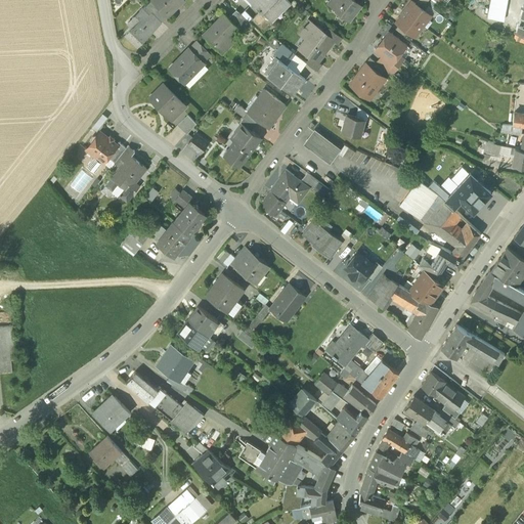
[(167,16),(151,0),(145,6),(151,12),(162,23),(167,16)]
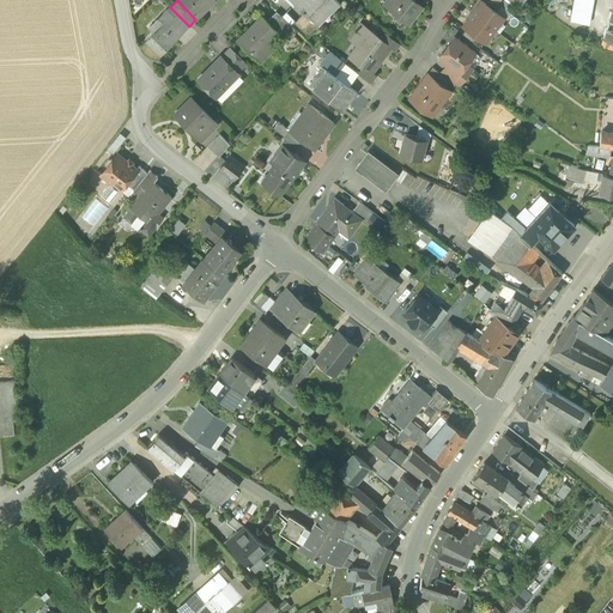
[(214,0),(176,0),(177,0),(195,19),(216,0),(214,0)]
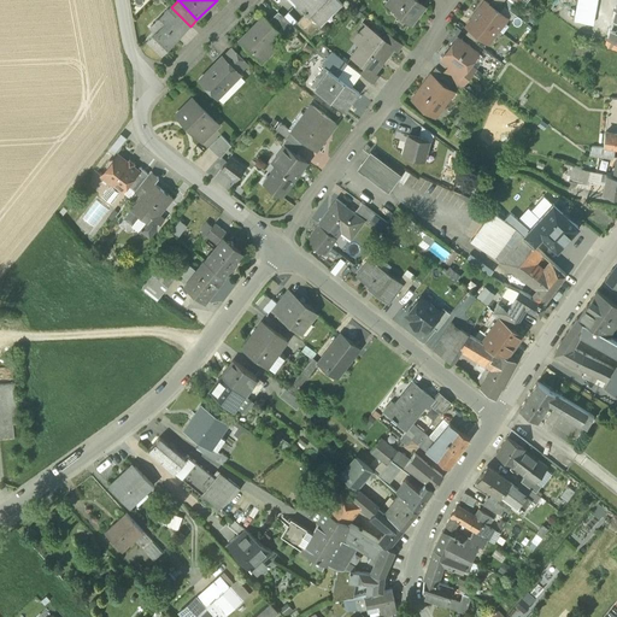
[(293,0),(304,10),(306,12),(321,25),(342,4),(338,0),(293,0)]
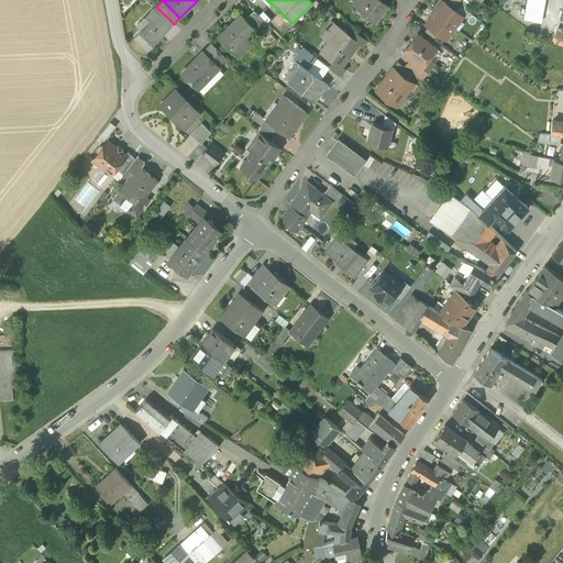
[(387,4),(381,0),(354,0),(353,2),(375,20),(387,4)]
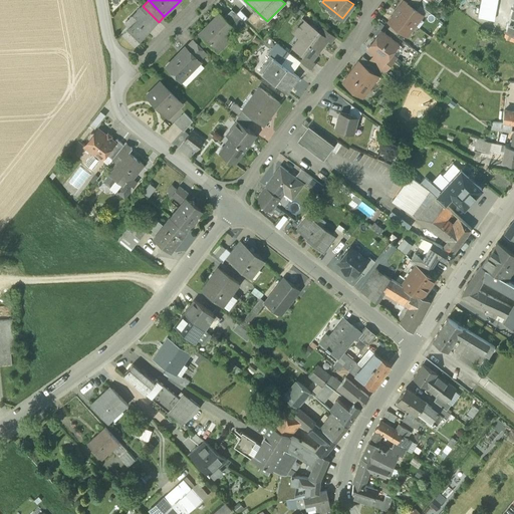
[(420,5),(413,0),(409,0),(407,3),(416,9),(420,5)]
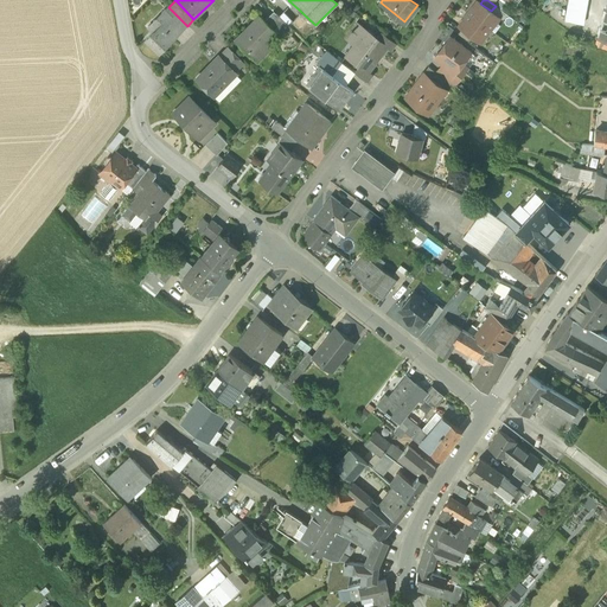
[(587,0),(568,0),(564,20),(583,24),(587,0)]
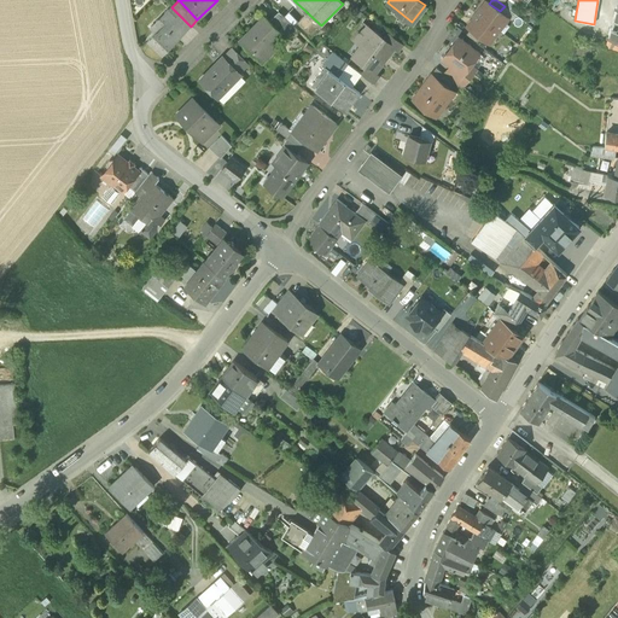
[(489,4),(487,1),(481,9),(479,7),(476,12),(497,28),(506,16),(500,11),(489,4)]
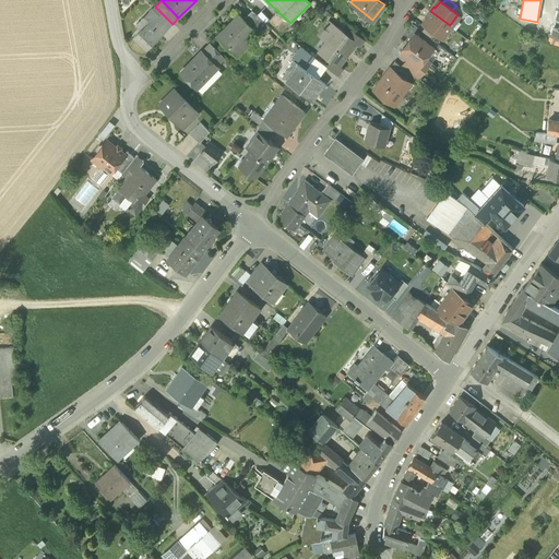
[(558,6),(549,35),(558,37),(558,6)]
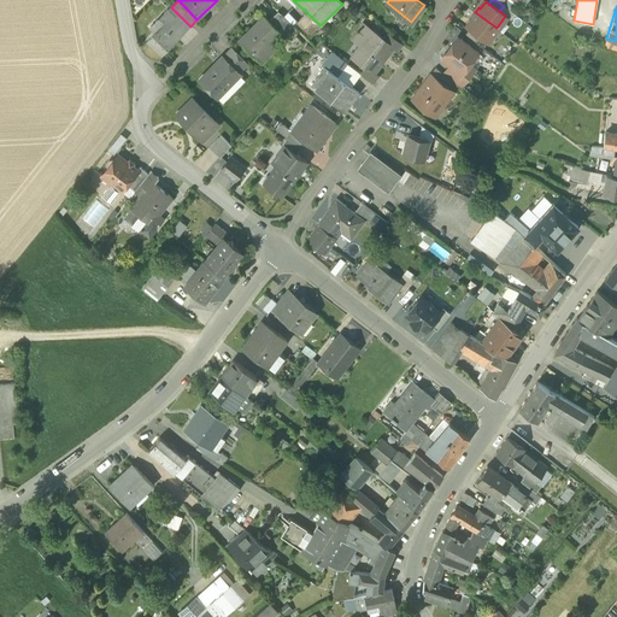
[(162,29),(158,34),(156,31),(154,33),(147,40),(162,54),(184,31),(174,21),(176,17),(168,10),(156,22),(162,29)]
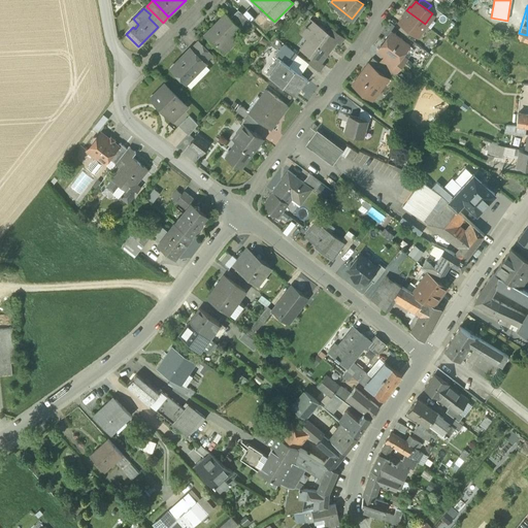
[(274,22),(262,10),(254,20),(265,31),(274,22)]
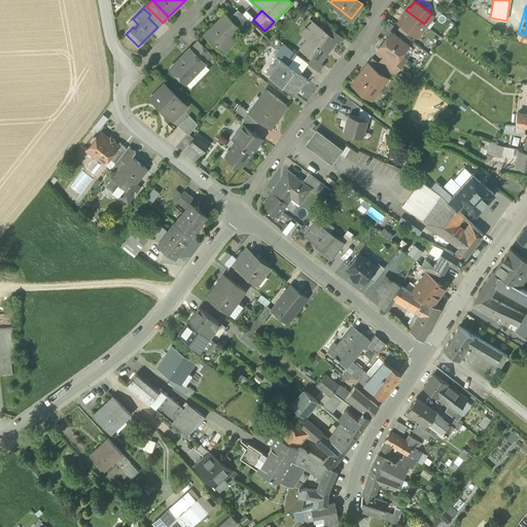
[(424,24),(406,10),(402,14),(403,15),(399,23),(410,31),(416,35),(424,24)]
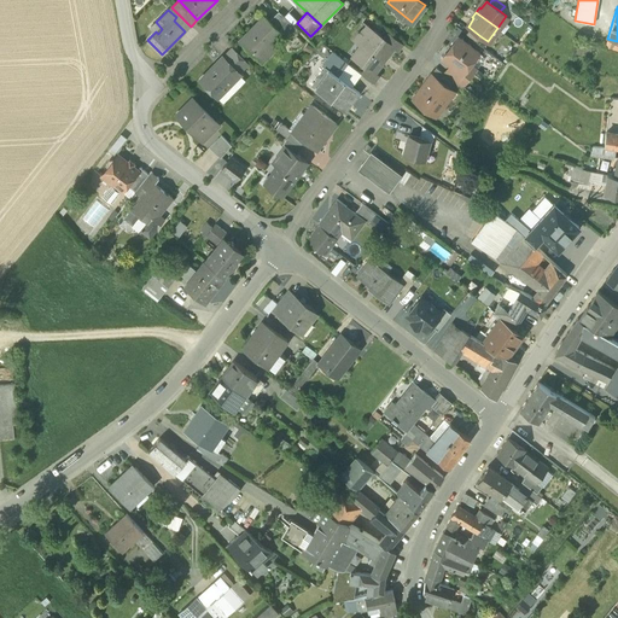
[(191,27),(179,15),(176,17),(174,21),(185,31),(191,27)]
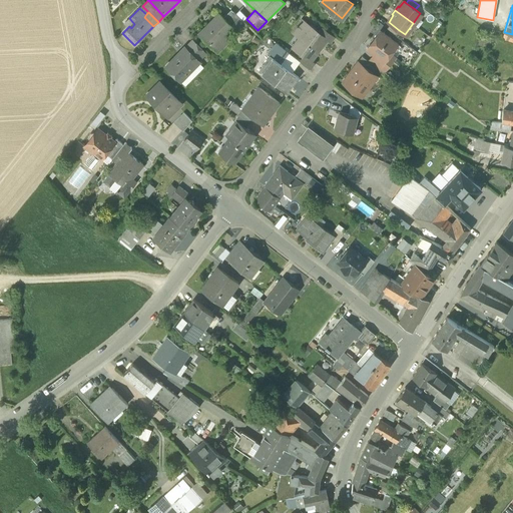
[(246,25),(233,12),(225,19),(232,26),(231,27),(237,34),(246,25)]
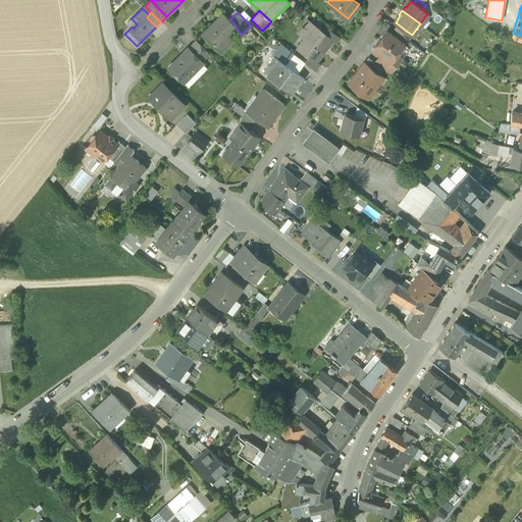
[(222,13),(205,30),(201,35),(211,44),(221,54),(233,41),(227,35),(236,28),(237,27),(229,19),(222,13)]
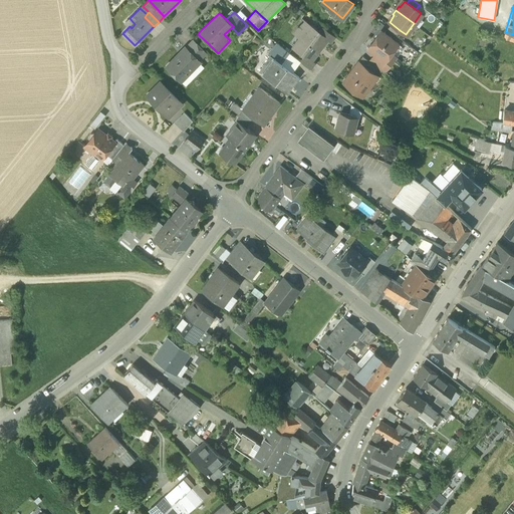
[(124,23),(129,27),(130,26),(132,28),(135,24),(130,18),(124,23)]
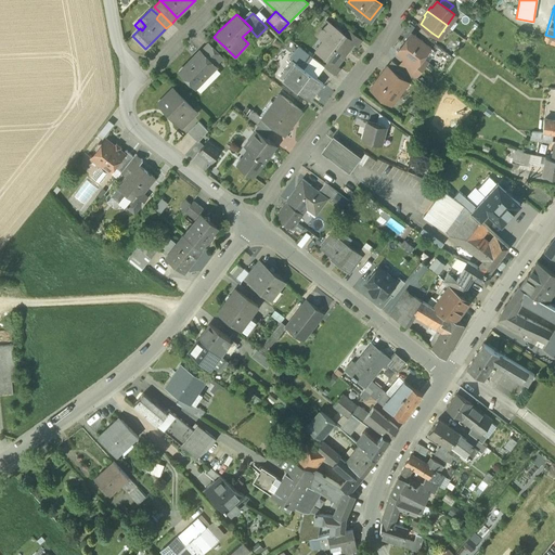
[(346,35),(327,22),(323,27),(323,26),(322,28),(323,28),(317,37),(323,42),(317,51),(331,61),(337,66),(337,65),(345,56),(343,55),(353,41),(353,40),(346,35)]
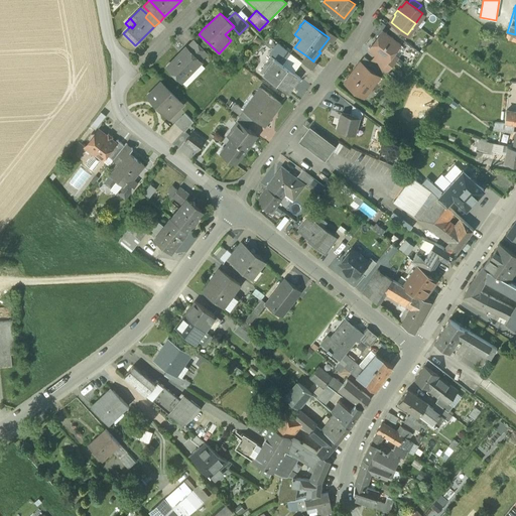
[(401,30),(392,23),(389,28),(398,34),(401,30)]
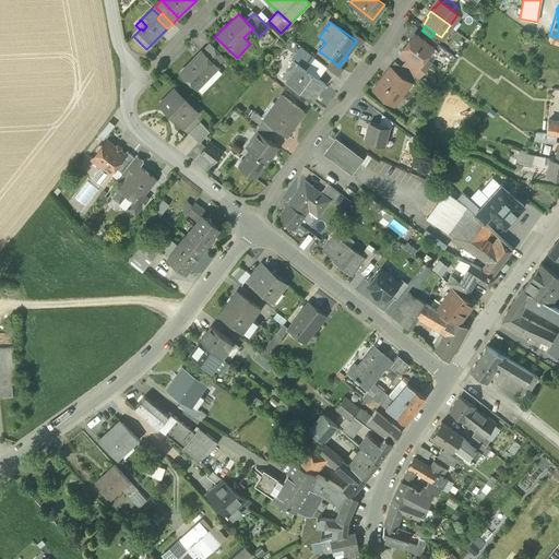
[(365,39),(353,30),(348,35),(356,40),(356,42),(360,46),(365,39)]
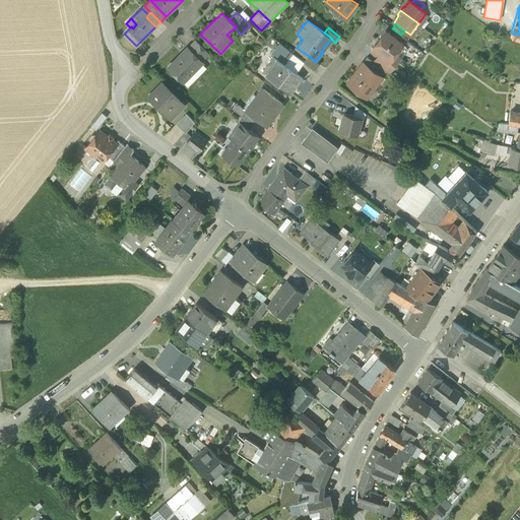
[(402,44),(385,30),(372,48),(379,54),(389,61),(390,60),(402,44)]
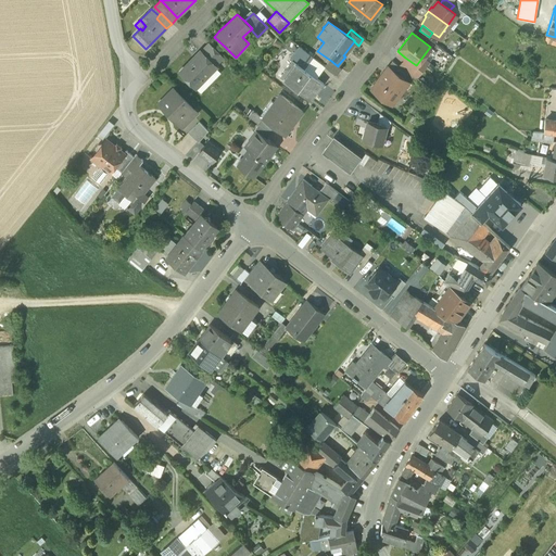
[(555,37),(546,35),(544,41),(555,45),(555,37)]
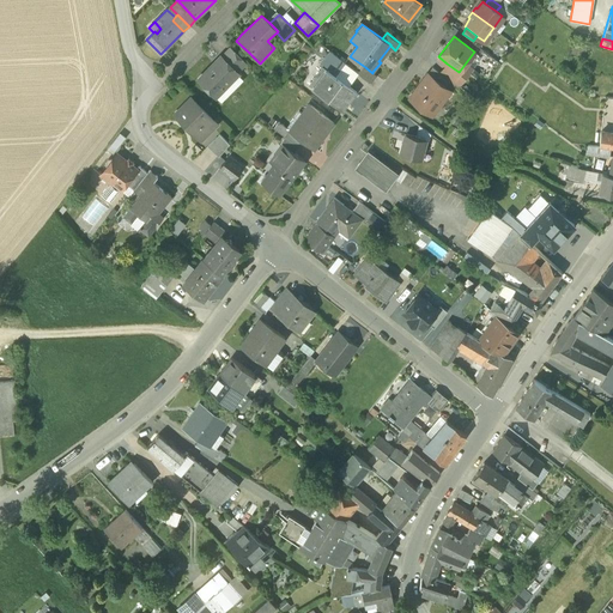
[(246,64),(231,48),(222,58),(235,71),(235,72),(236,73),(246,64)]
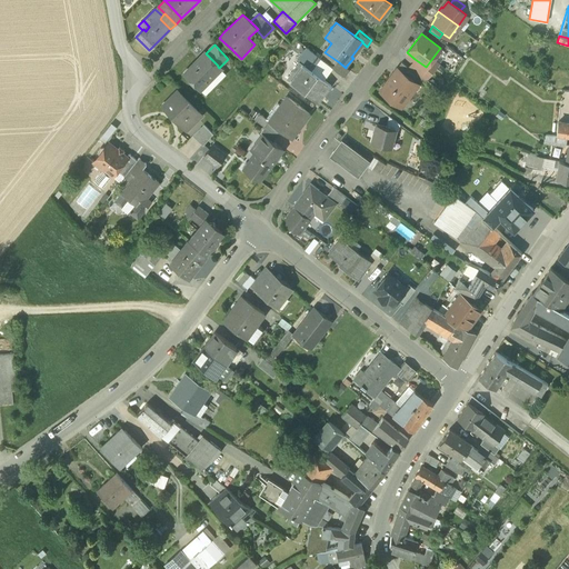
[(320,58),(306,47),(297,59),(301,63),(302,63),(311,70),(320,58)]
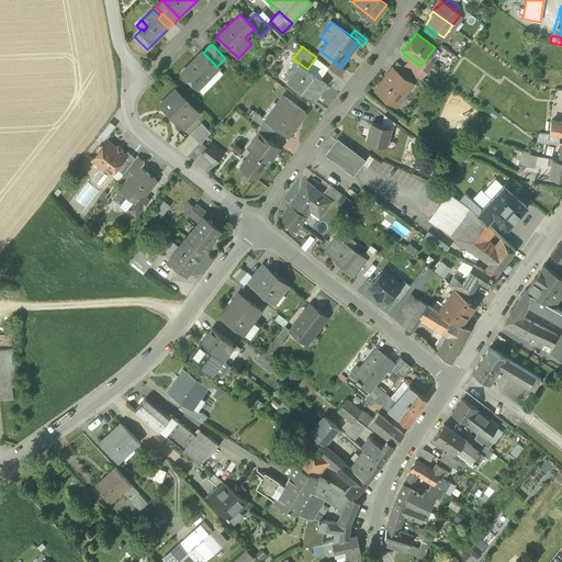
[(202,52),(181,72),(198,89),(212,75),(209,71),(215,66),(215,65),(203,53),(202,52)]
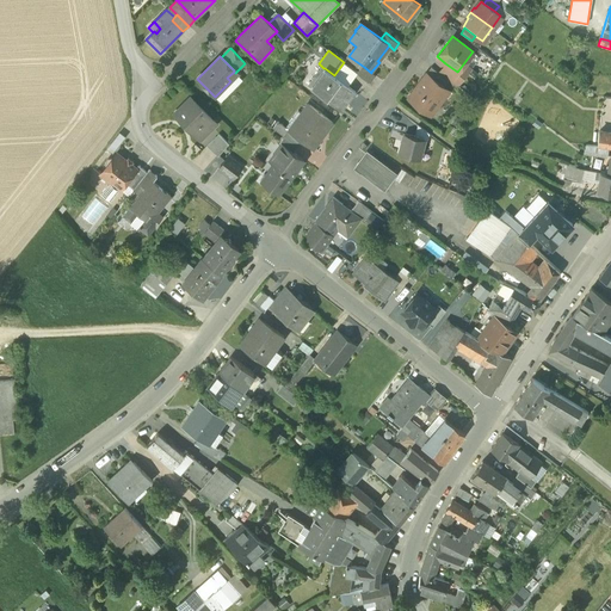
[(457,72),(445,63),(439,72),(444,76),(456,85),(464,75),(458,71),(457,72)]
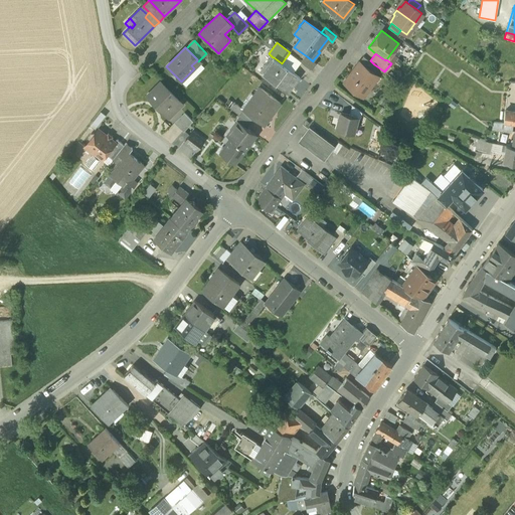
[(370,60),(363,55),(359,61),(371,69),(374,64),(370,60)]
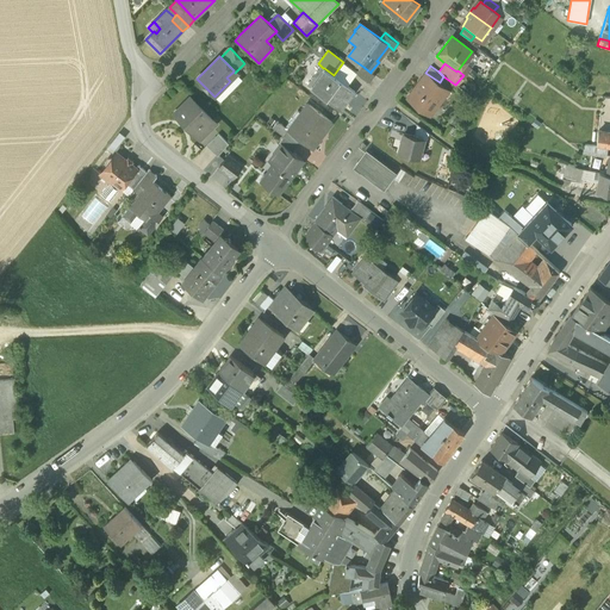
[(363,67),(359,73),(369,81),(374,75),(371,72),(371,73),(363,67)]
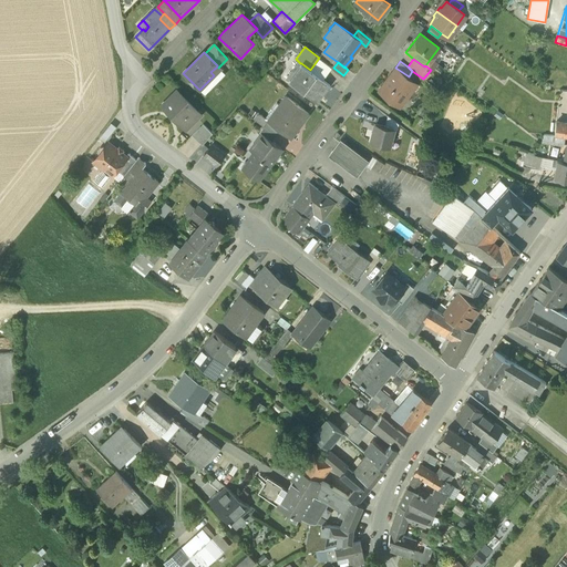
[(310,70),(301,63),(300,63),(288,81),(317,102),(330,84),(310,70)]
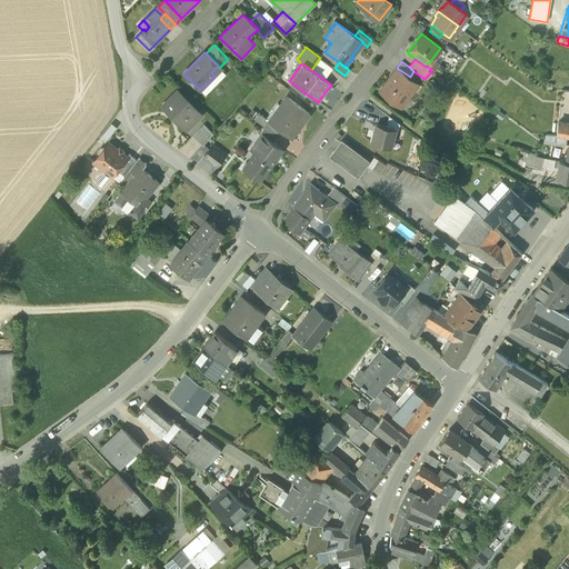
[(397,68),(379,91),(401,107),(419,83),(410,77),(397,68)]
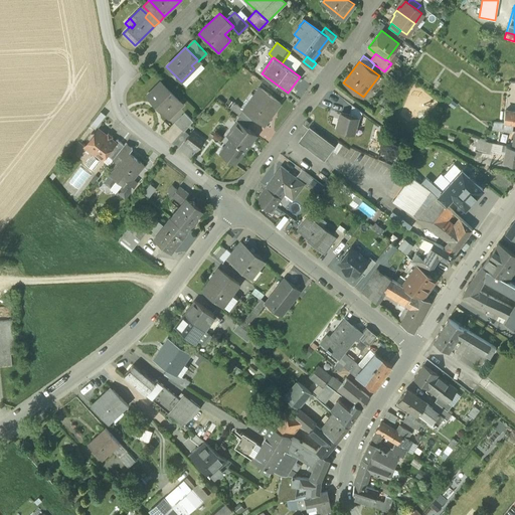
[(181,105),(160,82),(147,96),(154,103),(155,103),(169,117),(181,105)]
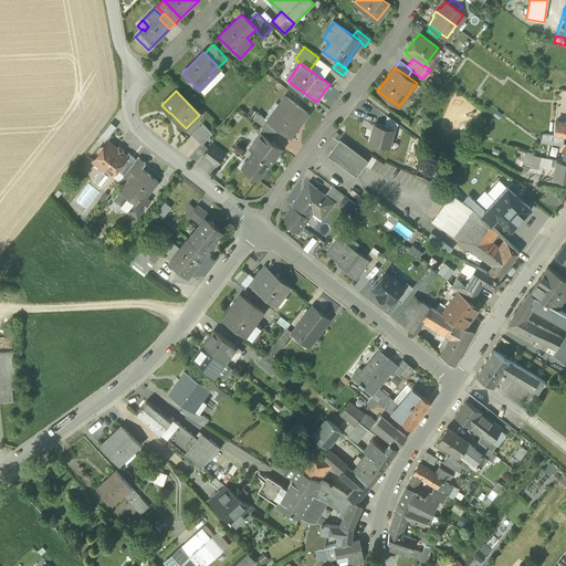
[(266,119),(266,121),(280,129),(290,137),(308,113),(285,95),(266,119)]
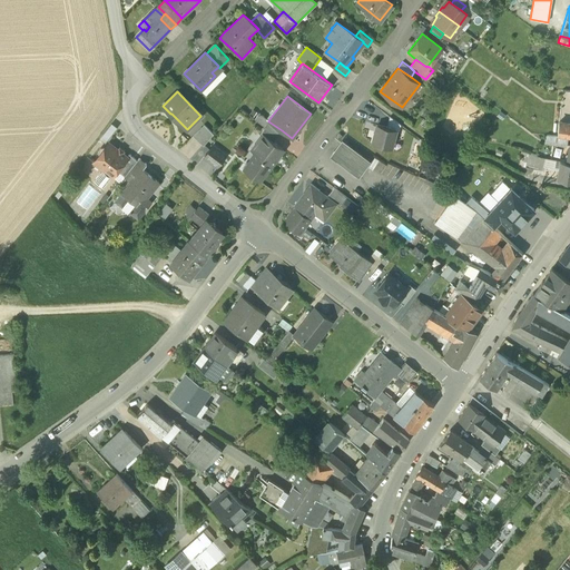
[(268,120),(259,114),(255,119),(265,127),(268,121),(268,120)]
